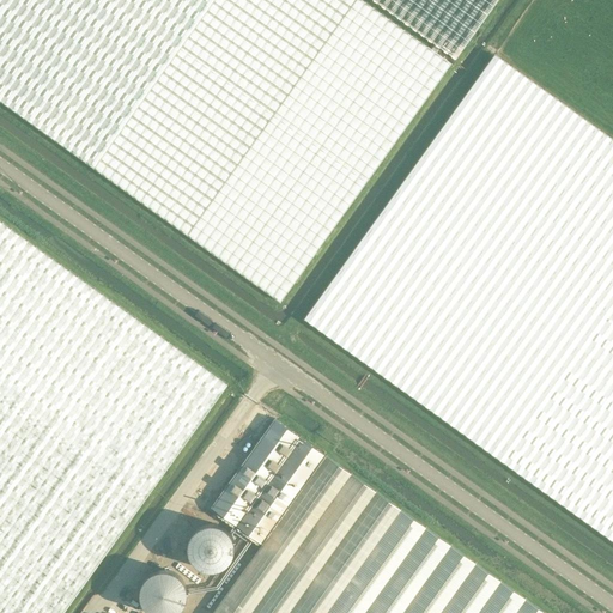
[(0,0),(0,99),(281,302),(451,64),(439,56),(362,0),(0,0)]
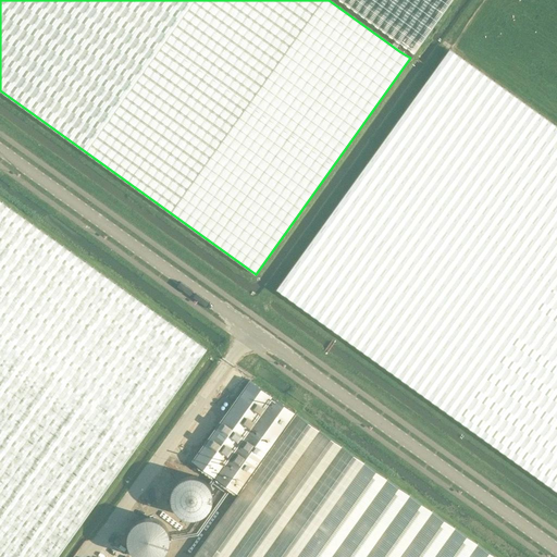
[(338,0),(413,53),(452,0),(338,0)]
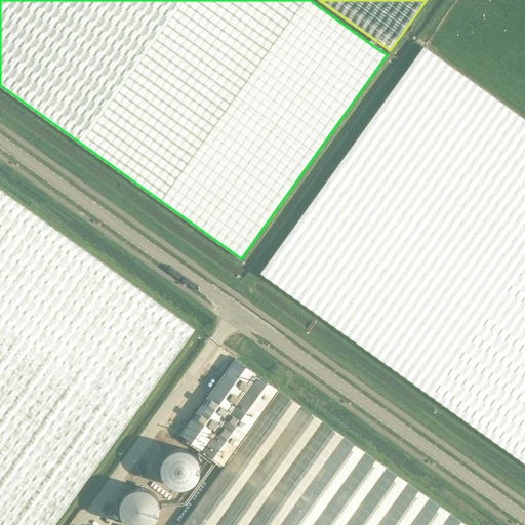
[(524,119),(423,46),(260,273),(524,462),(524,119)]
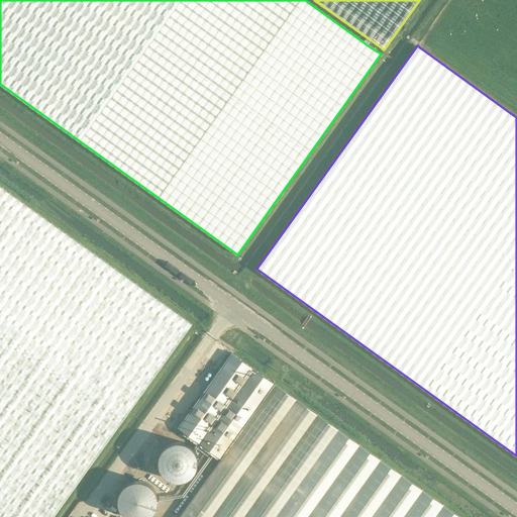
[(0,516),(53,516),(97,456),(192,324),(0,187),(0,516)]
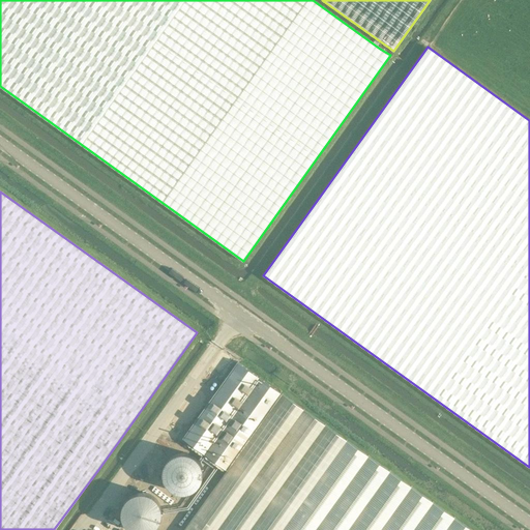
[(232,358),(222,351),(211,366),(222,374),(232,358)]
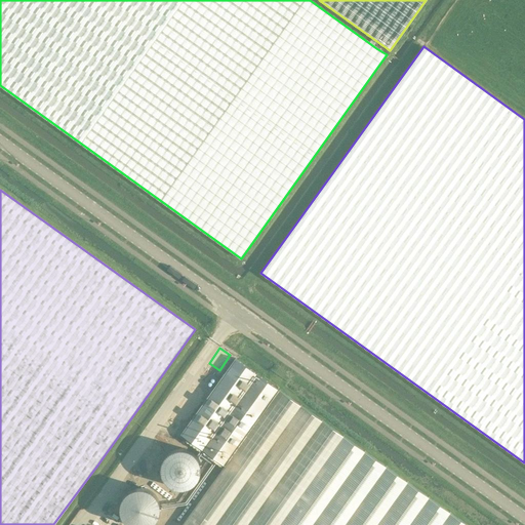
[(180,434),(225,466),(279,390),(235,359),(180,434)]
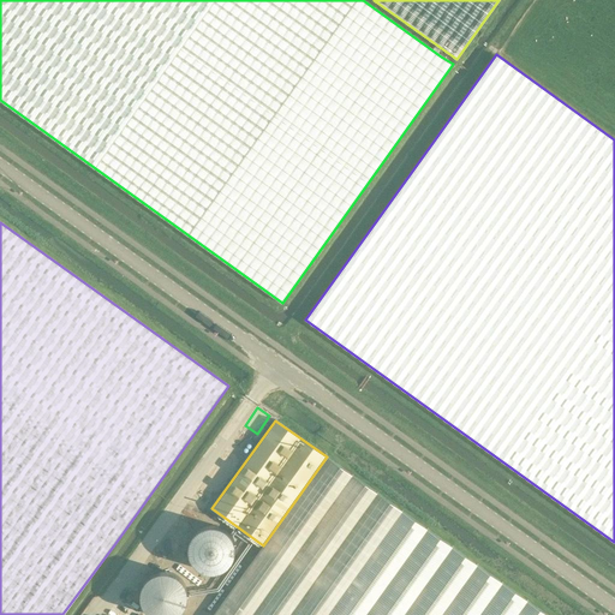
[(548,614),(327,457),(263,545),(213,614),(548,614)]
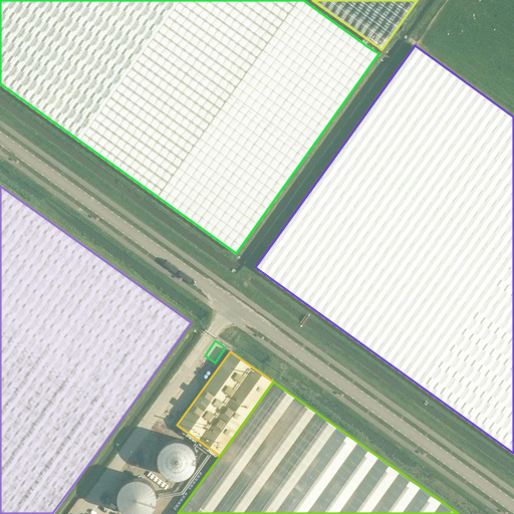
[(194,469),(194,465),(193,461),(191,458),(189,456),(186,453),(183,451),(180,449),(176,449),(172,449),(168,450),(165,451),(161,454),(158,458),(156,461),(155,464),(155,468),(155,473),(156,476),(158,480),(161,483),(163,485),(167,487),(170,488),(174,488),(177,488),(181,487),(184,486),(188,483),(191,480),(192,477),(194,473),(194,469)]
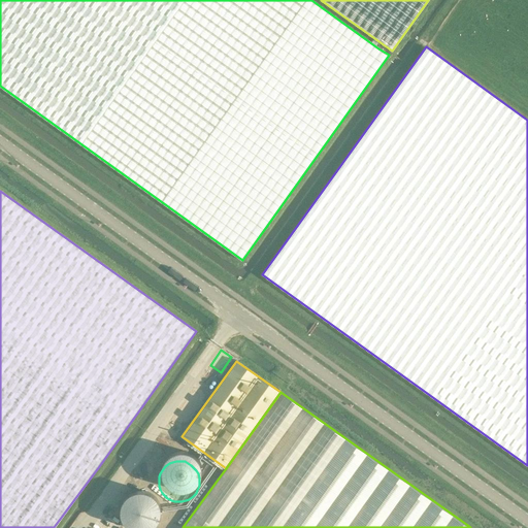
[(156,489),(124,493),(127,527),(139,527),(161,526),(156,489)]
